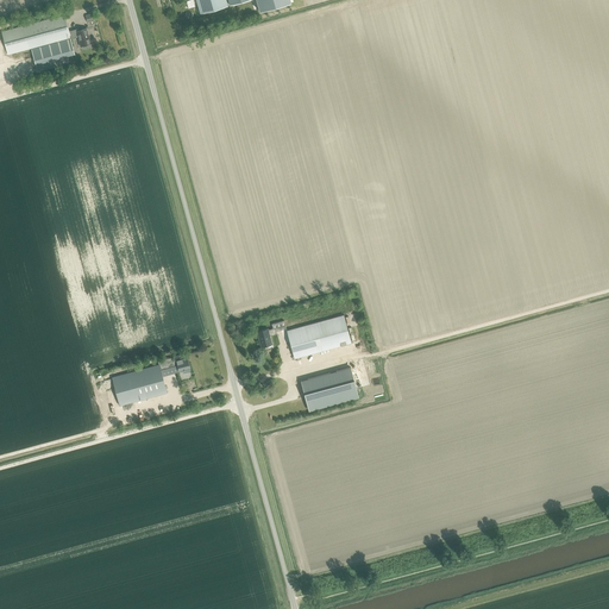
[(195,0),(200,13),(227,6),(225,0),(195,0)]
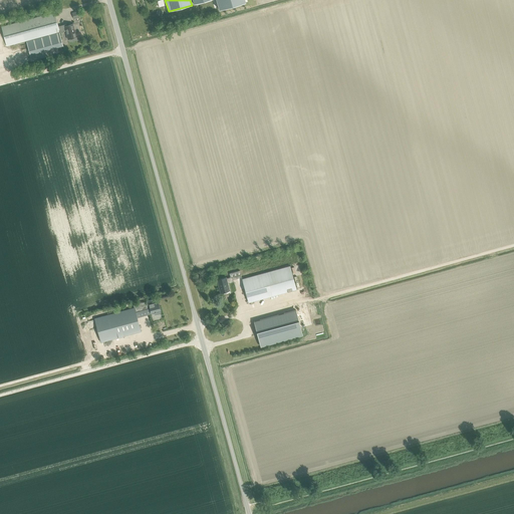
[(216,0),(219,8),(245,1),(244,0),(216,0)]
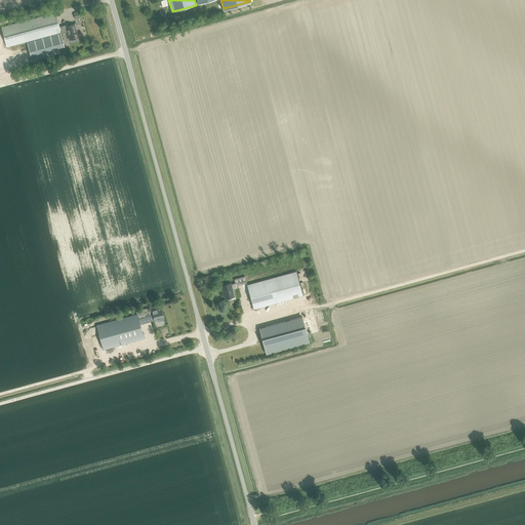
[(61,33),(59,27),(55,12),(1,28),(7,47),(27,42),(61,33)]
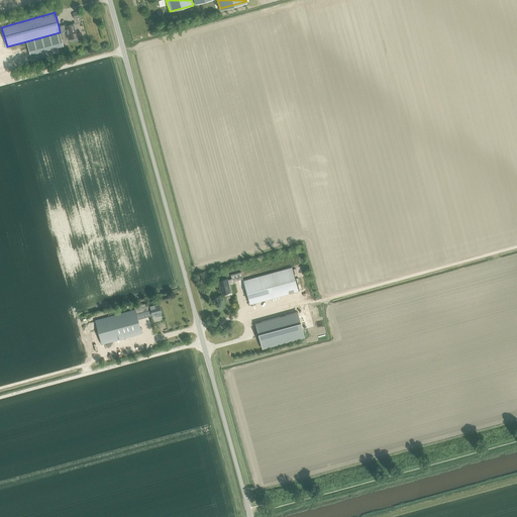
[(65,25),(59,26),(60,32),(60,33),(66,31),(68,39),(70,39),(70,42),(77,40),(74,28),(75,28),(73,22),(69,24),(69,25),(65,26),(65,25)]
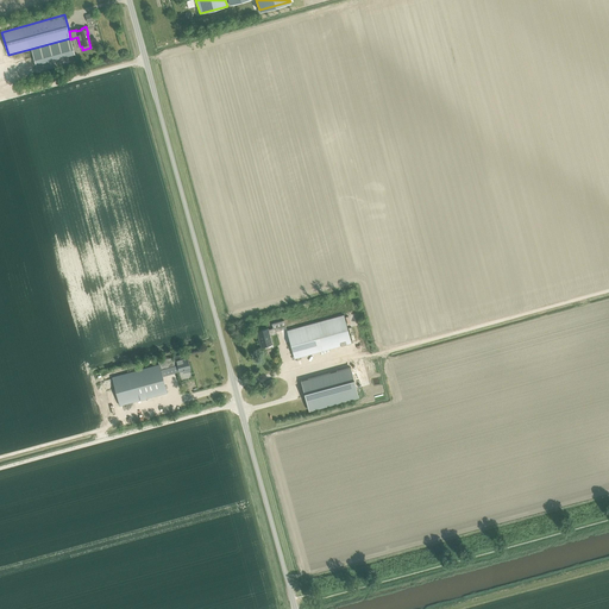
[(37,48),(31,50),(36,64),(42,63),(48,62),(64,57),(74,54),(70,39),(61,42),(56,43),(48,45),(37,48)]
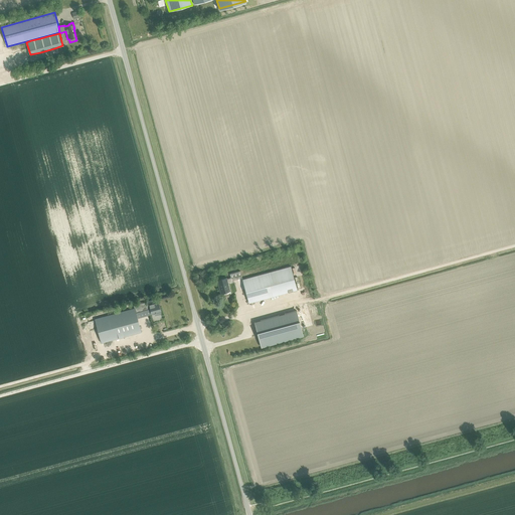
[(248,303),(297,290),(291,267),(242,280),(248,303)]
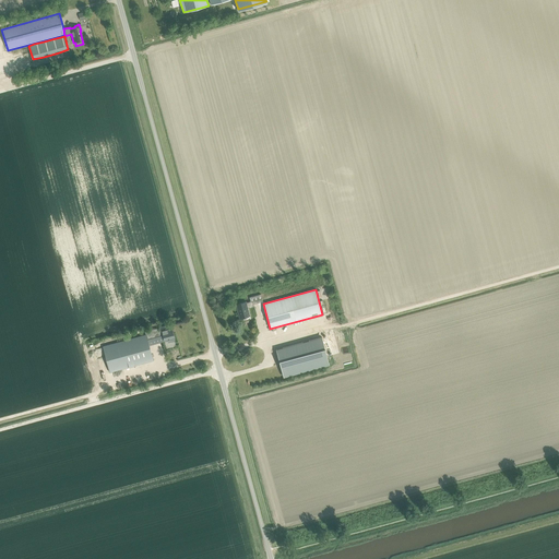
[(252,300),(253,302),(262,300),(260,293),(249,296),(250,300),(252,300)]
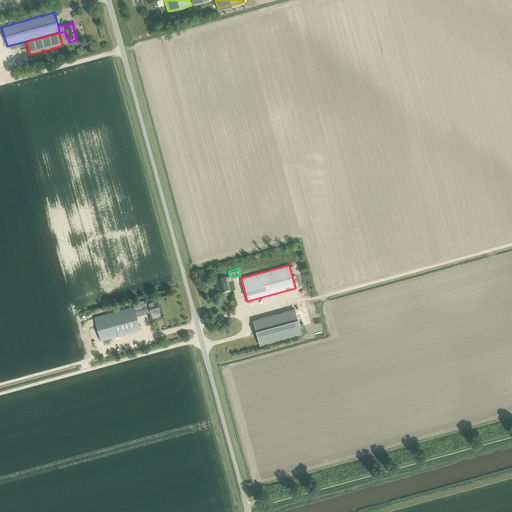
[(231,275),(229,275),(225,276),(216,279),(219,292),(229,289),(226,281),(232,279),(232,277),(231,275)]
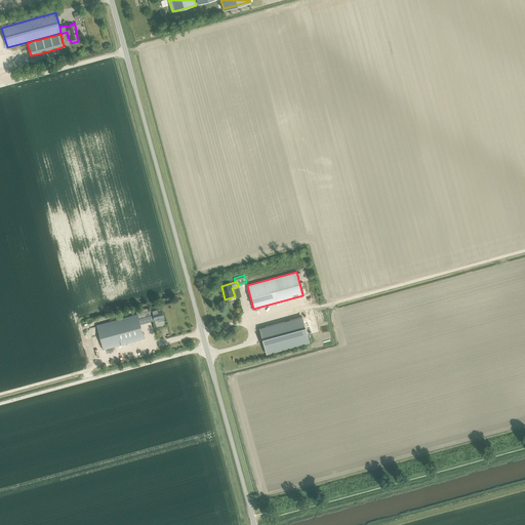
[(136,312),(137,314),(138,319),(153,315),(154,320),(157,319),(158,321),(164,320),(160,305),(136,312)]
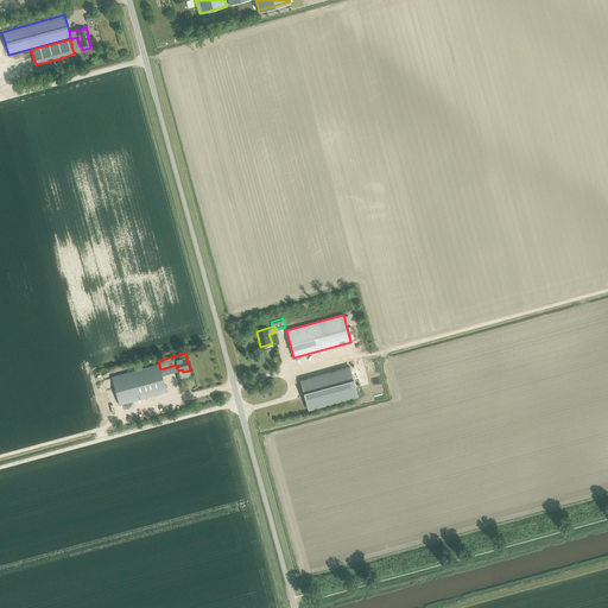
[(159,363),(112,377),(119,405),(166,392),(160,369),(159,363)]
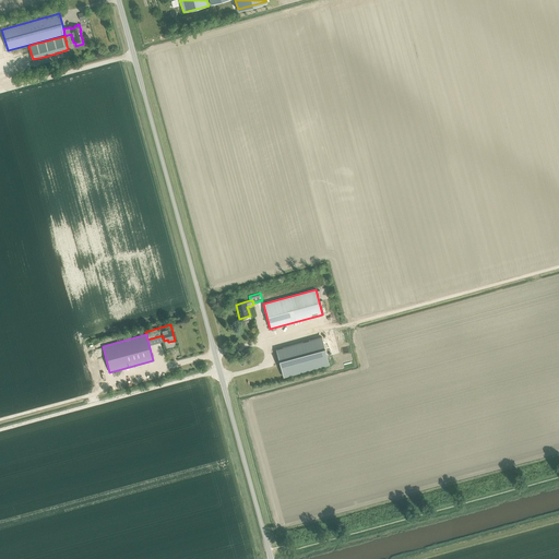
[(322,337),(276,351),(283,377),(329,364),(322,337)]
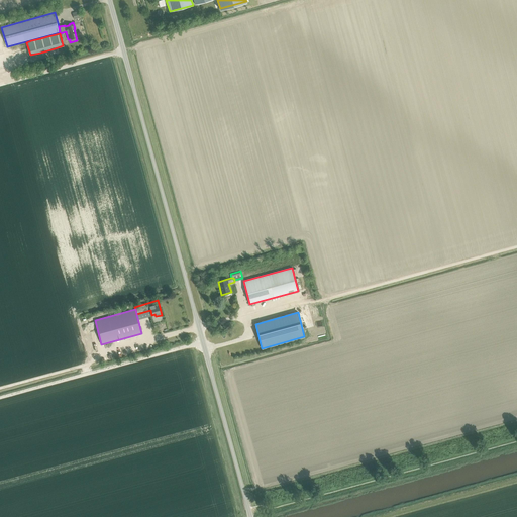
All buildings are outlined.
